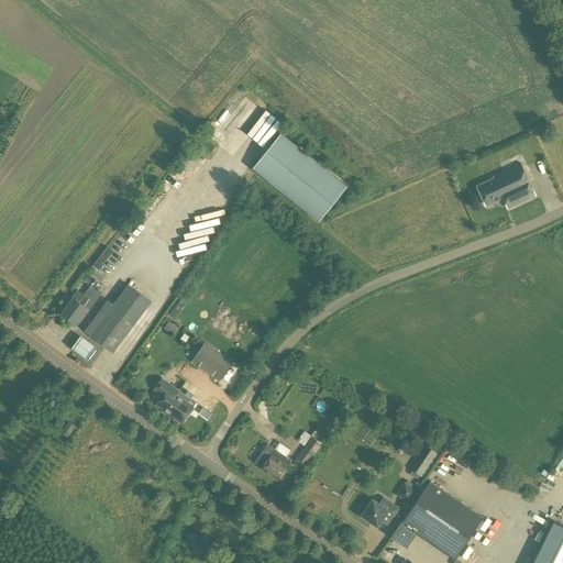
[(318,221),(346,186),(280,133),(253,168),(318,221)]
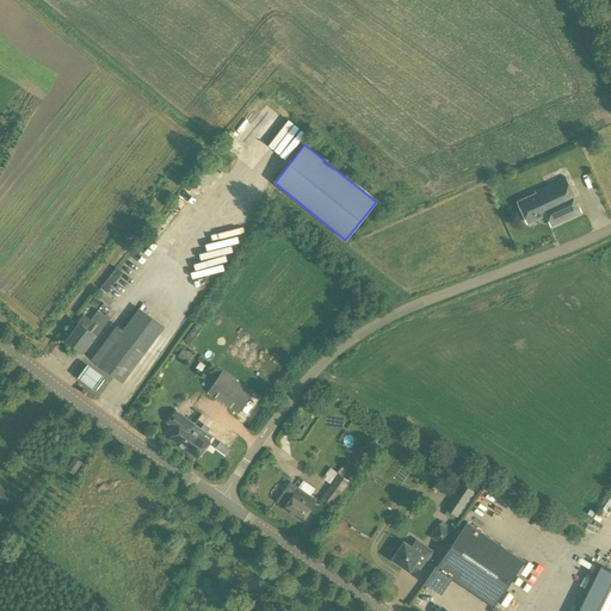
[(535,190),(536,193),(518,202),(528,223),(545,215),(551,227),(582,213),(565,176),(535,190)]
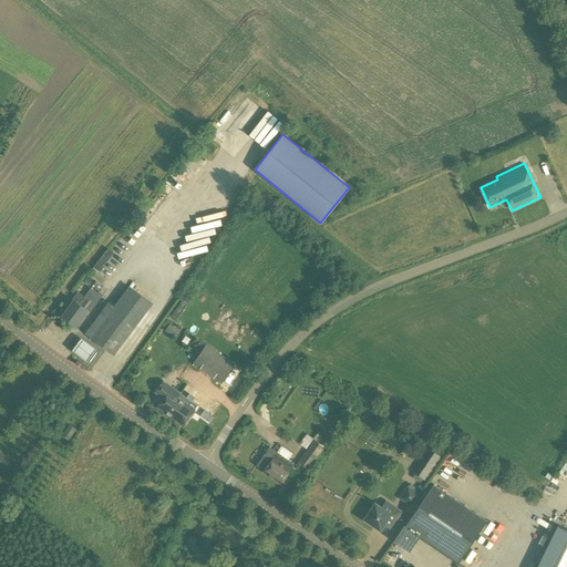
[(109,275),(100,267),(96,271),(94,270),(90,276),(101,285),(109,275)]
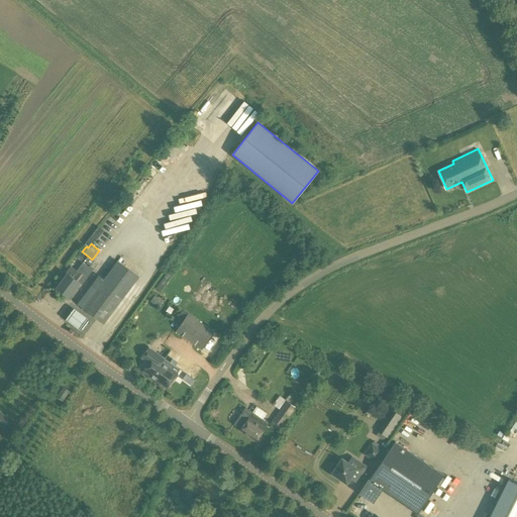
[(104,324),(139,277),(118,261),(104,279),(99,276),(77,304),(104,324)]
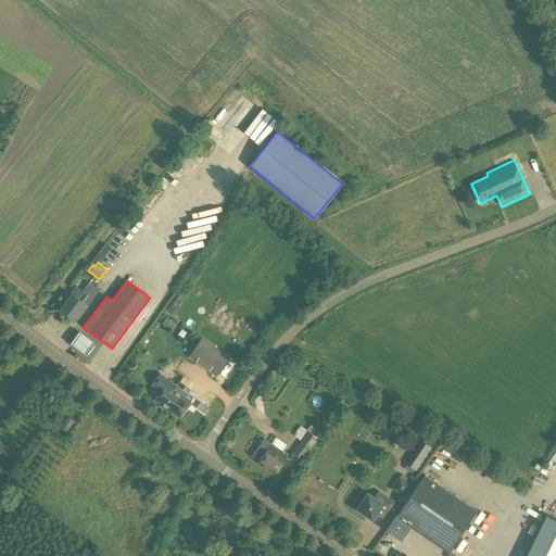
[(96,287),(89,282),(83,291),(76,287),(71,293),(73,294),(62,310),(74,319),(86,304),(88,305),(101,288),(97,285),(96,287)]
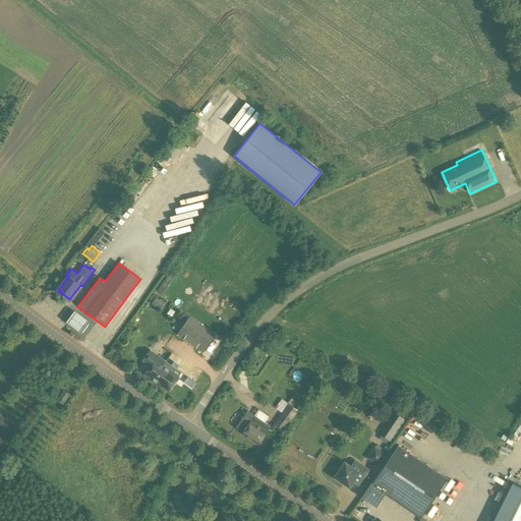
[(162,294),(174,278),(169,274),(157,290),(162,294)]
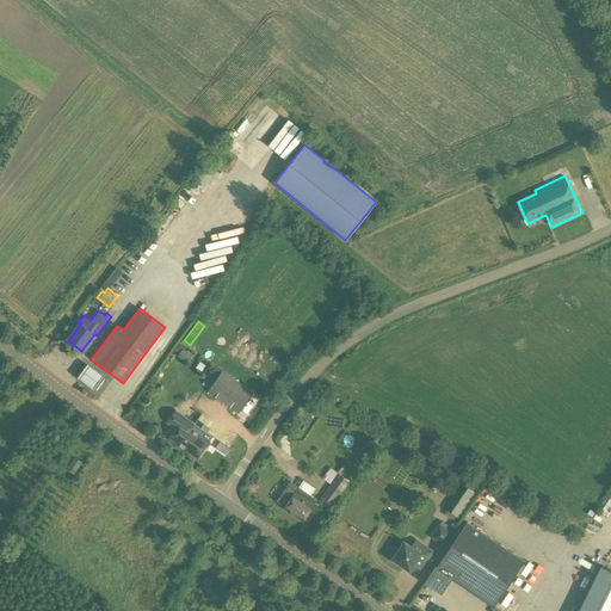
[(186,362),(191,357),(183,350),(178,356),(186,362)]
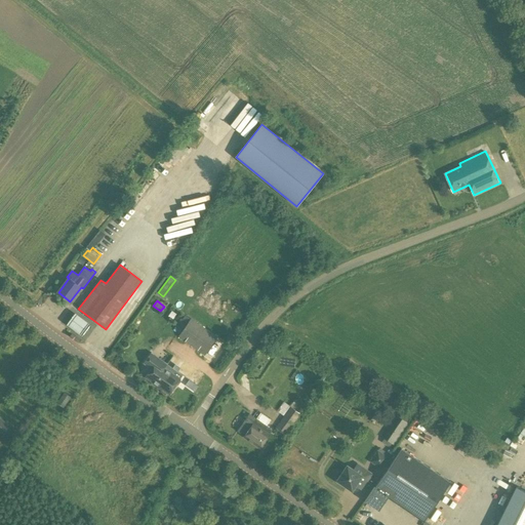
[(74,315),(65,326),(81,337),(89,326),(74,315)]
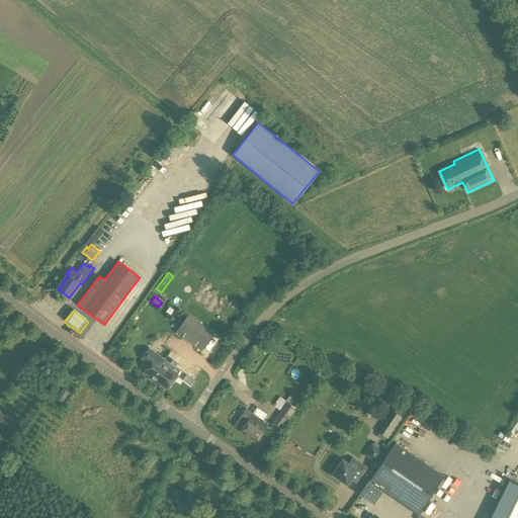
[(214,332),(188,314),(185,319),(180,315),(173,325),(178,328),(176,332),(202,350),(214,332)]
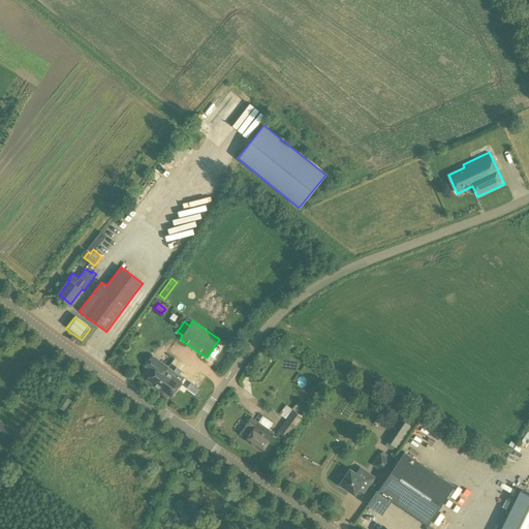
[(160,378),(165,370),(168,366),(152,355),(145,366),(153,371),(147,379),(154,384),(154,387),(158,390),(160,389),(161,390),(166,382),(160,378)]
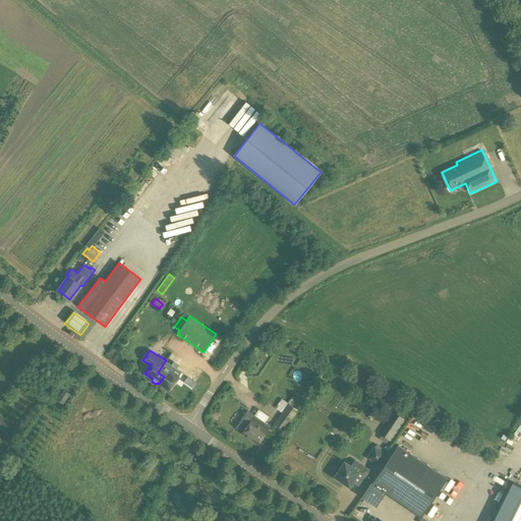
[(164,377),(159,384),(169,391),(179,375),(163,364),(158,372),(164,377)]
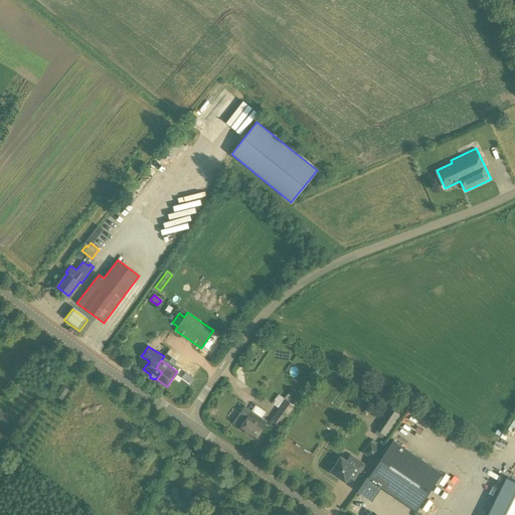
[(62,398),(68,389),(63,385),(56,394),(62,398)]
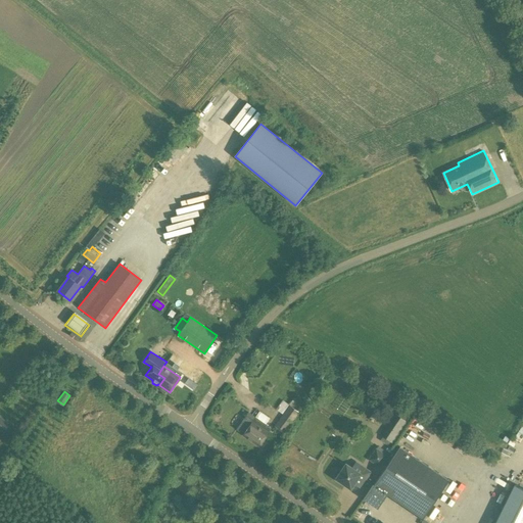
[(416,416),(420,411),(409,403),(406,409),(416,416)]
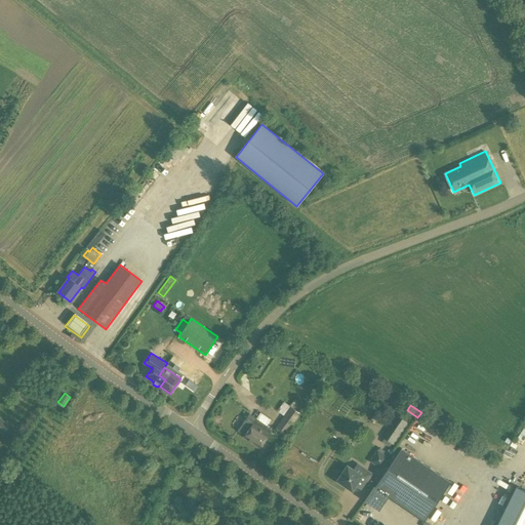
[(285,435),(300,413),(290,406),(276,428),(285,435)]
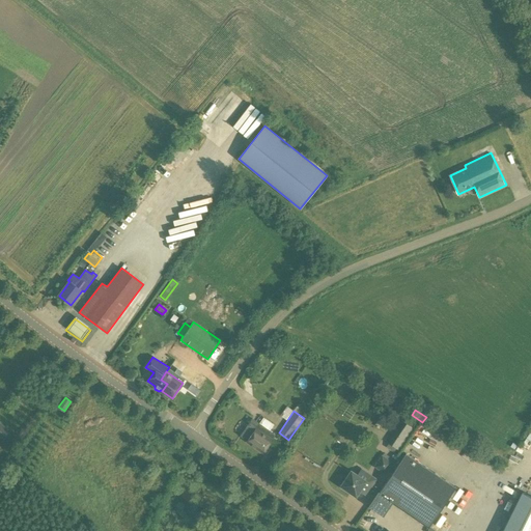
[(263,452),(271,440),(275,435),(252,418),(241,436),(248,441),(247,442),(263,452)]
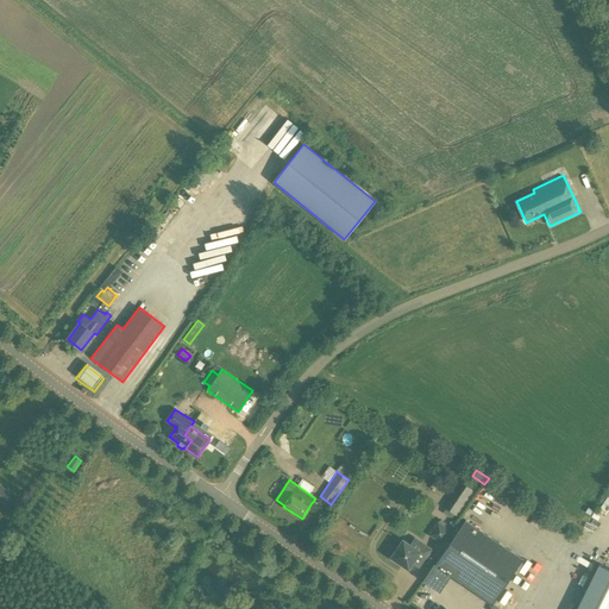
[(475,491),(471,489),(464,483),(460,482),(444,507),(446,509),(456,515),(458,516),(475,491)]
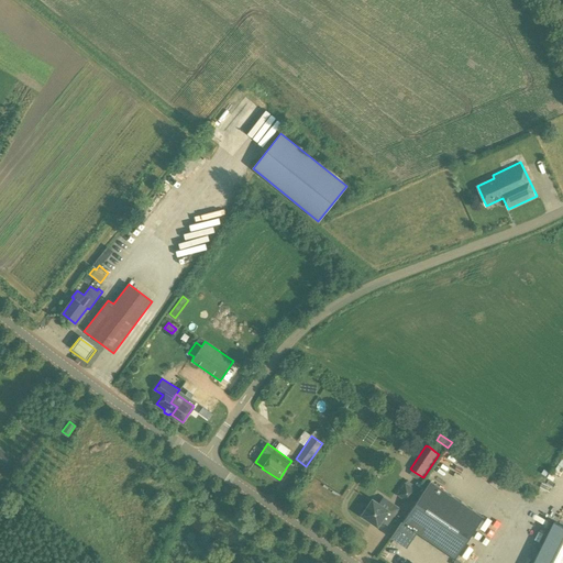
[(0,463),(11,472),(14,466),(18,462),(0,448),(0,463)]
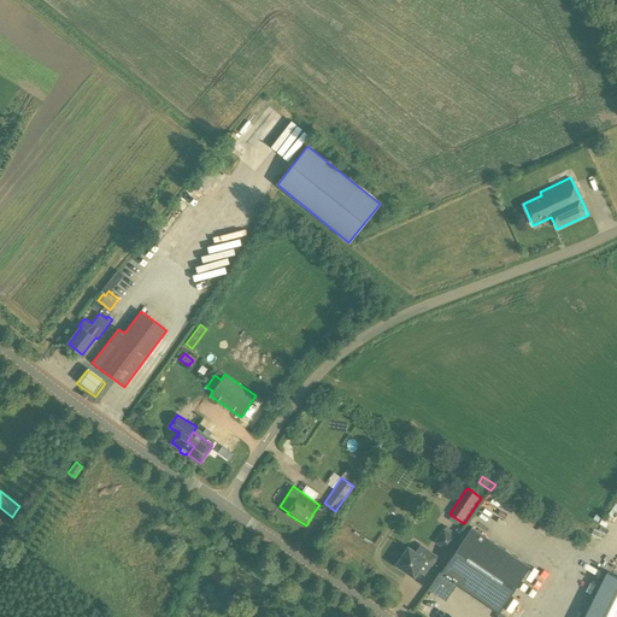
[(442,595),(452,581),(498,612),(530,565),(471,527),(430,587),(442,595)]
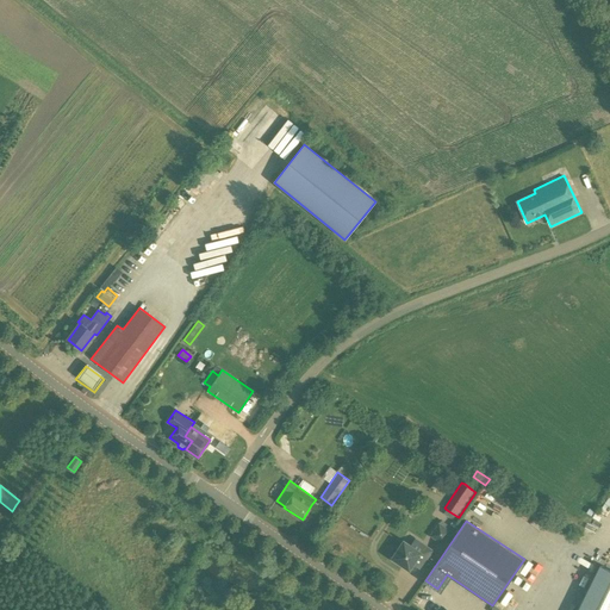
[(442,545),(452,531),(439,522),(429,536),(442,545)]
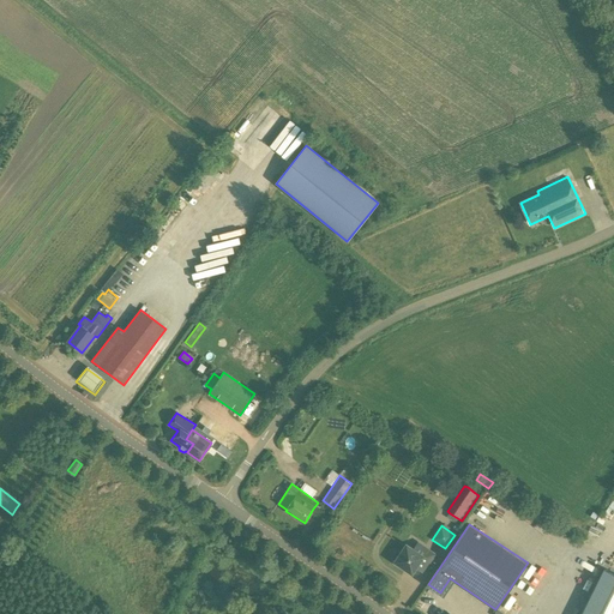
[(593,531),(587,545),(596,549),(603,536),(593,531)]
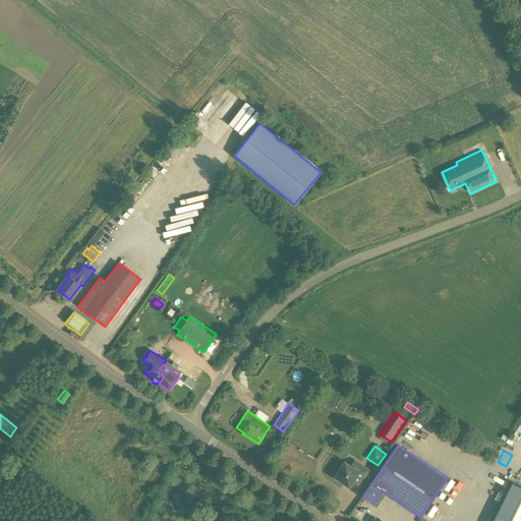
[(368,470),(354,460),(351,466),(345,462),(340,469),(338,467),(337,467),(336,468),(334,468),(333,470),(333,471),(333,474),(334,475),(336,476),(335,476),(349,486),(353,481),(358,485),(368,470)]
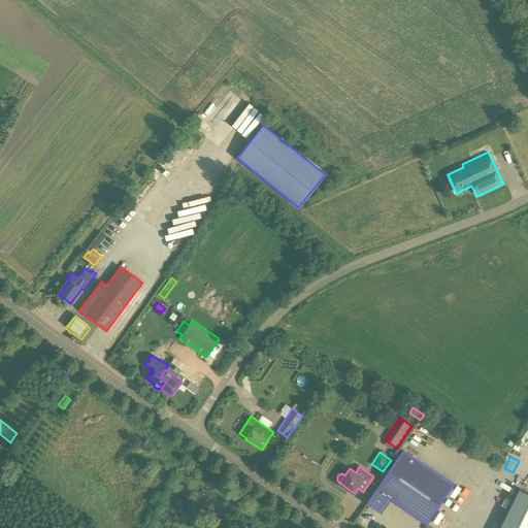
[(527,527),(527,493),(519,489),(499,527),(527,527)]
